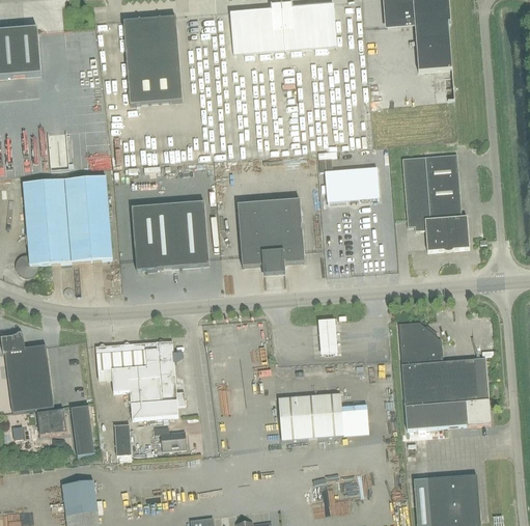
[(384,0),(386,25),(414,23),(418,70),(451,66),(447,20),(450,20),(448,0),(384,0)]
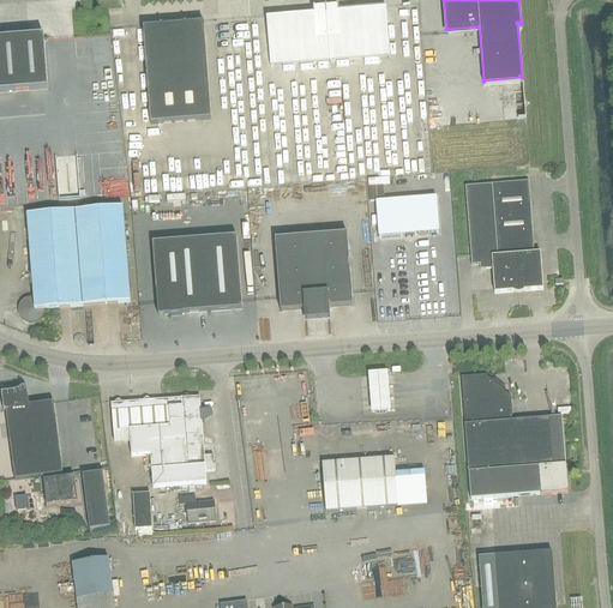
[(310,8),(265,12),(269,60),(389,50),(385,2),(332,7),(331,1),(310,4),(310,8)]
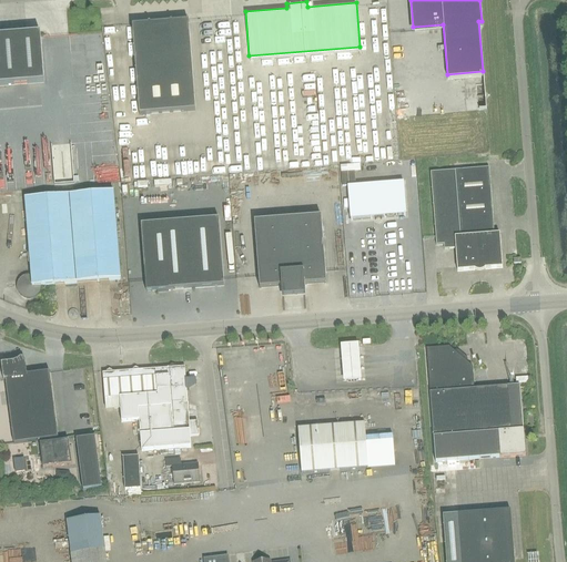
[(188,17),(185,17),(171,18),(171,17),(169,17),(169,18),(162,18),(162,19),(157,19),(149,19),(147,19),(133,20),(133,21),(131,21),(139,110),(194,105),(188,17)]
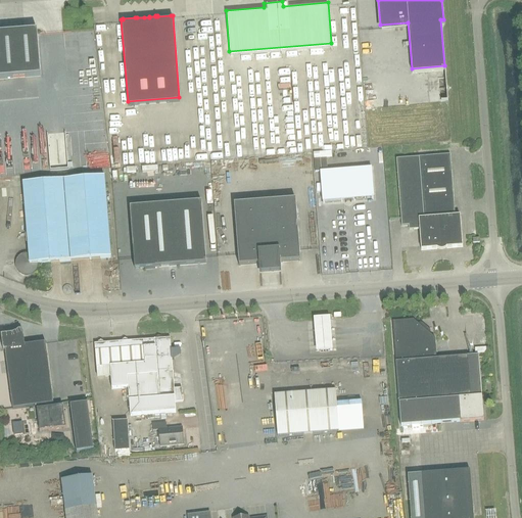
[(36,26),(0,29),(0,74),(40,71),(36,26)]
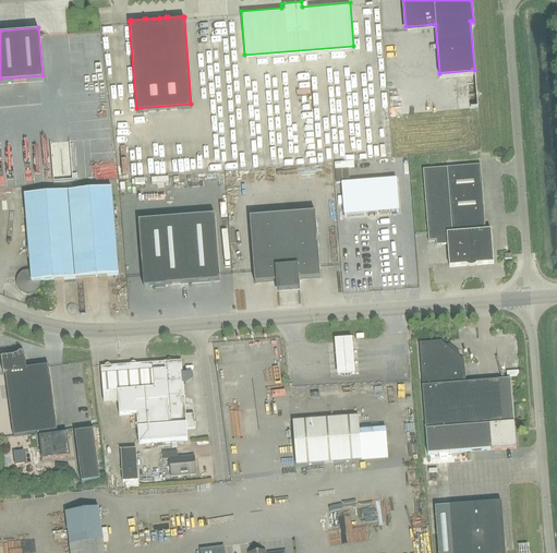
[(480,160),(422,165),(427,237),(435,236),(435,240),(446,240),(448,262),(493,259),(489,225),(484,226),(480,160)]
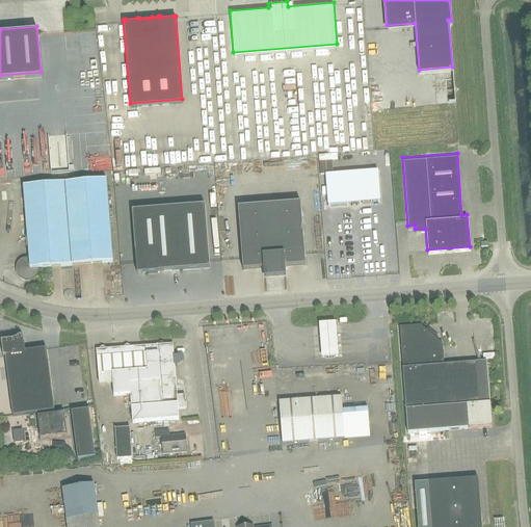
[(320,169),(332,169),(332,157),(319,158),(320,169)]
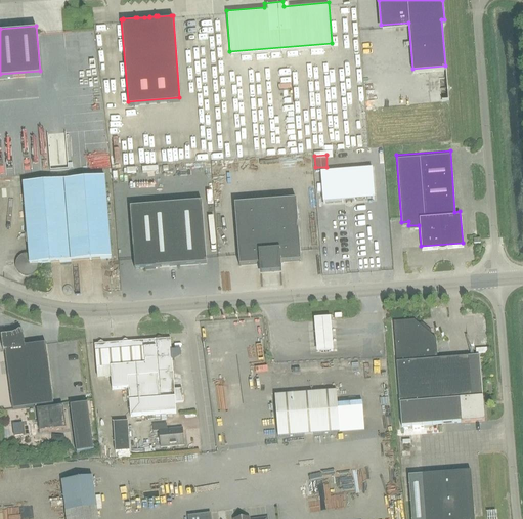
[(322,199),(374,195),(371,164),(319,168),(322,199)]
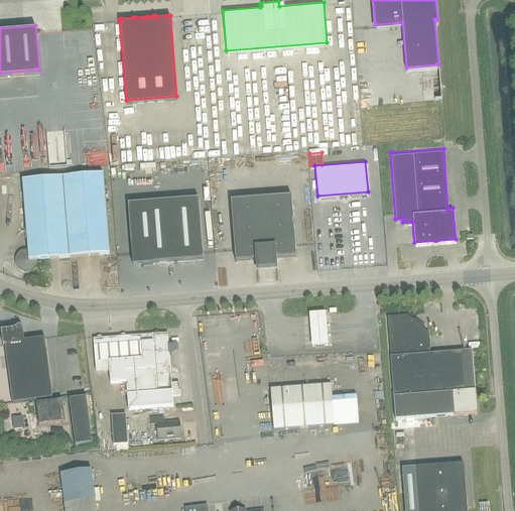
[(15,254),(15,257),(16,260),(19,264),(21,266),(24,266),(26,267),(29,266),(31,265),(33,263),(35,261),(35,258),(36,256),(109,250),(102,169),(21,175),(27,246),(25,246),(22,247),(20,248),(18,250),(16,252),(15,254)]
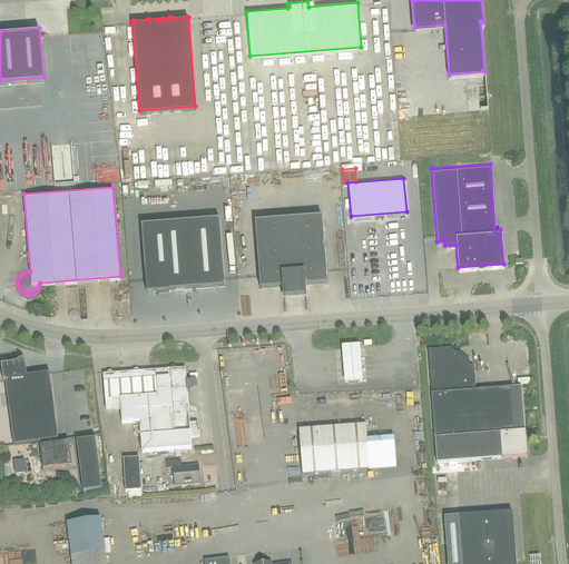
[(321,213),(254,218),(260,285),(284,283),(284,289),(302,288),(302,282),(326,279),(321,213)]
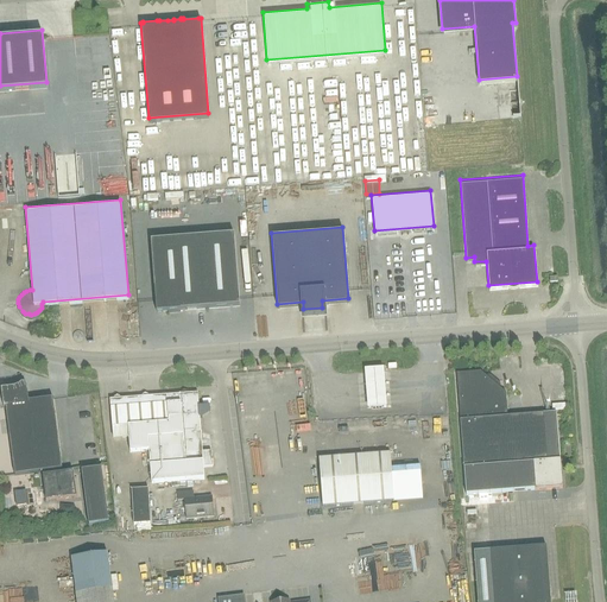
[(156,308),(239,301),(233,230),(150,236),(156,308)]
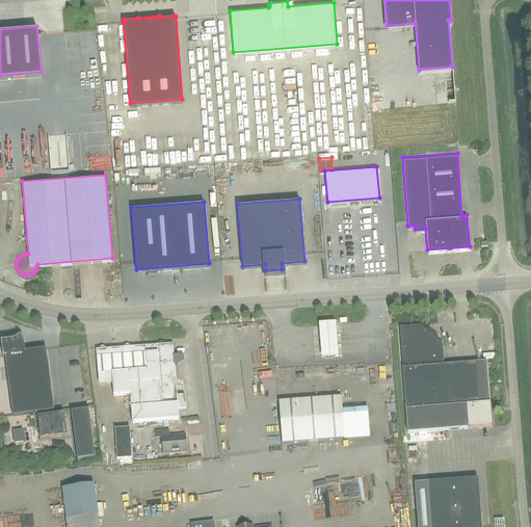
[(336,350),(334,317),(317,318),(319,351),(336,350)]
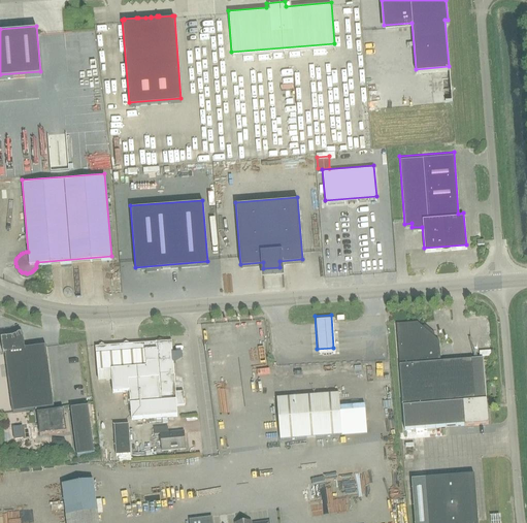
[(417,318),(395,320),(403,425),(463,421),(488,419),(486,395),(485,395),(482,354),(439,357),(438,336),(417,318)]
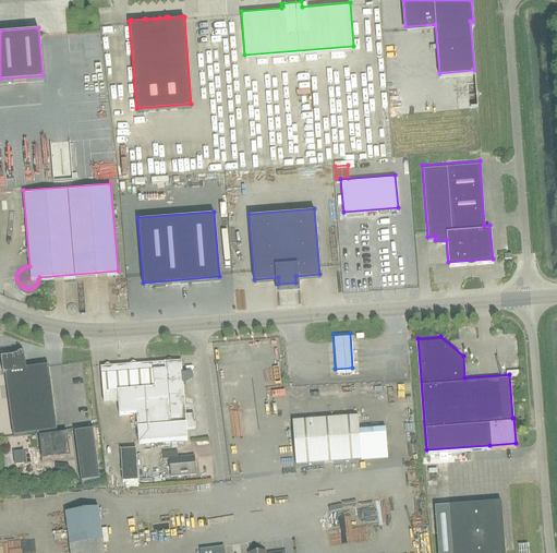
[(12,351),(0,352),(2,370),(4,369),(12,432),(38,429),(41,456),(70,452),(67,429),(56,430),(56,427),(47,361),(25,364),(24,353),(22,347),(12,351)]
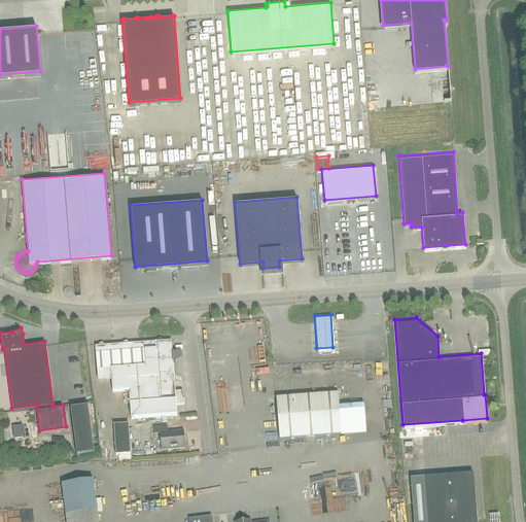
[(171,337),(94,342),(97,377),(111,376),(112,387),(128,386),(131,415),(176,411),(175,401),(173,370),(172,358),(171,348),(171,337)]
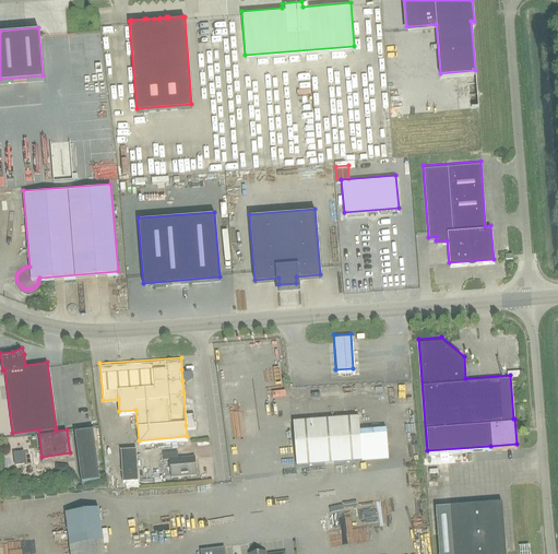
[(357,412),(293,417),(296,461),(361,456),(357,412)]
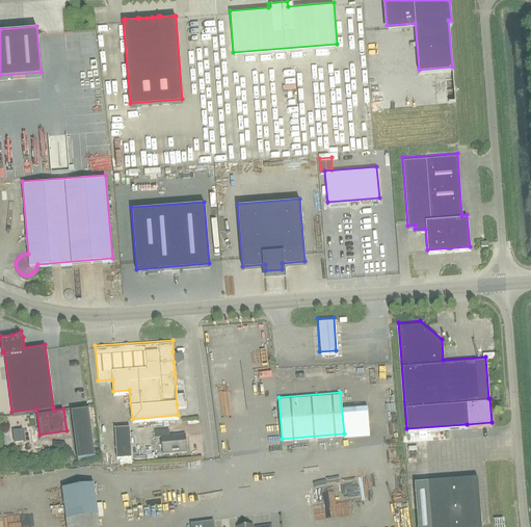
[(77,454),(95,452),(88,405),(71,407),(77,454)]
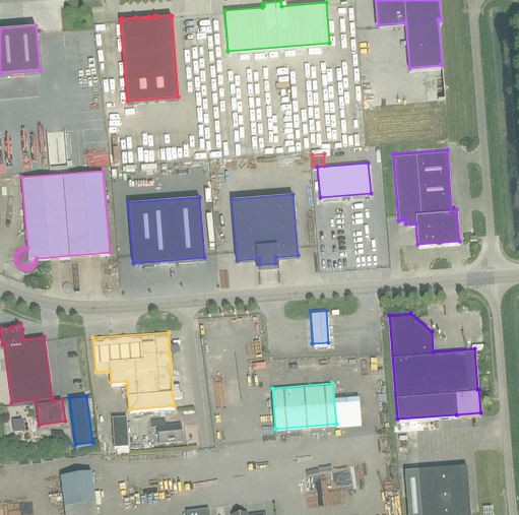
[(126,413),(112,414),(114,445),(128,444),(126,413)]
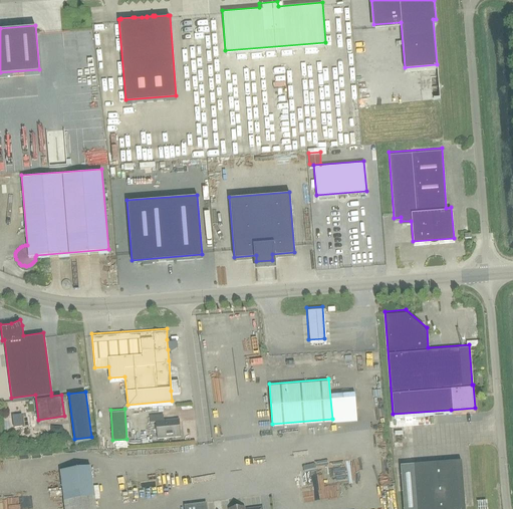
[(163,412),(149,413),(150,419),(156,419),(157,434),(180,432),(178,416),(163,418),(163,412)]
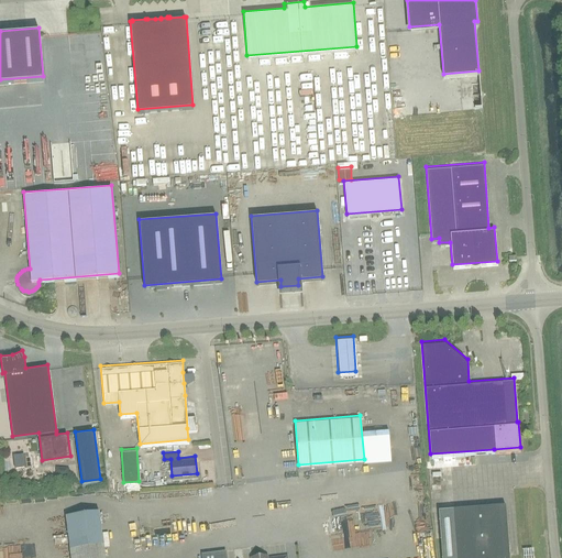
[(67,476),(68,463),(55,462),(54,474),(67,476)]
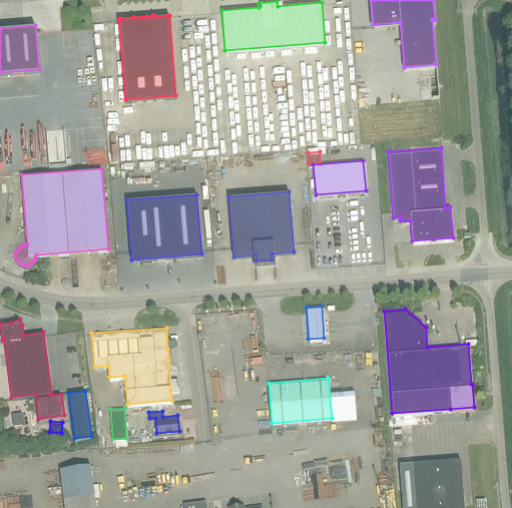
[(399,461),(402,507),(463,507),(460,457),(399,461)]
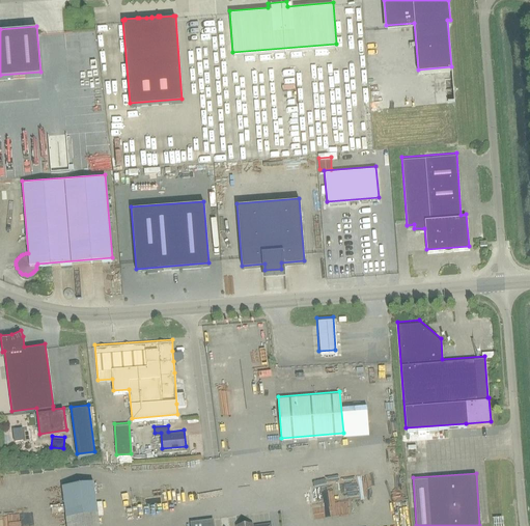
[(98,525),(92,479),(61,482),(66,525),(98,525)]
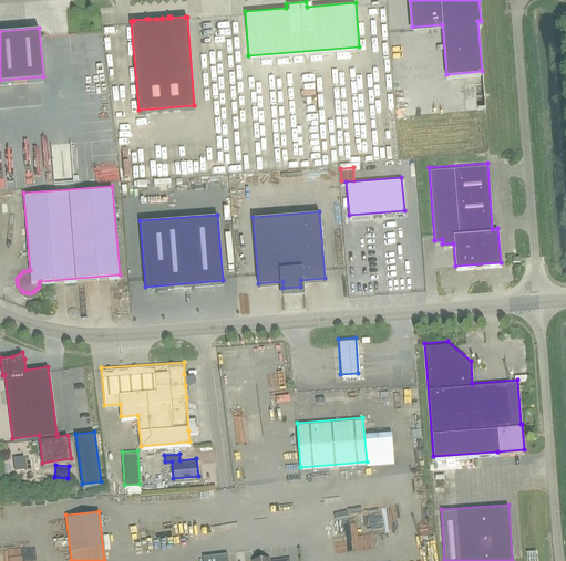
[(226,560),(226,550),(215,551),(216,560),(208,560),(226,560)]
